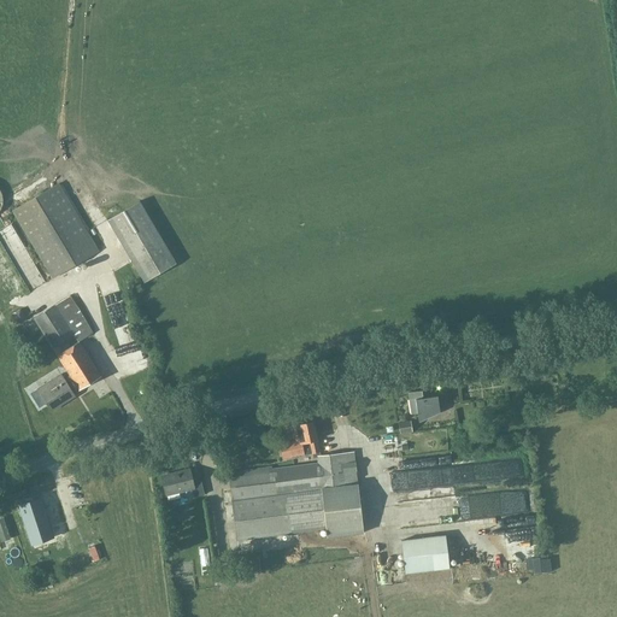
[(52,278),(99,251),(58,183),(12,211),(52,278)]
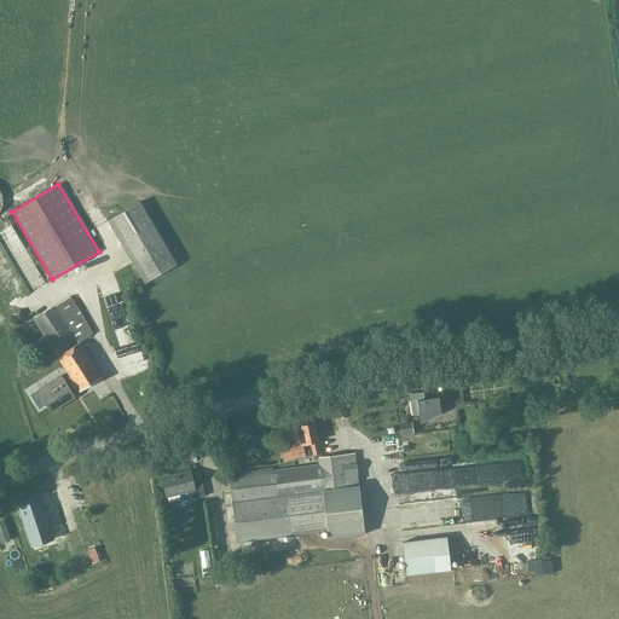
[(105,221),(113,233),(143,284),(174,265),(137,203),(105,221)]
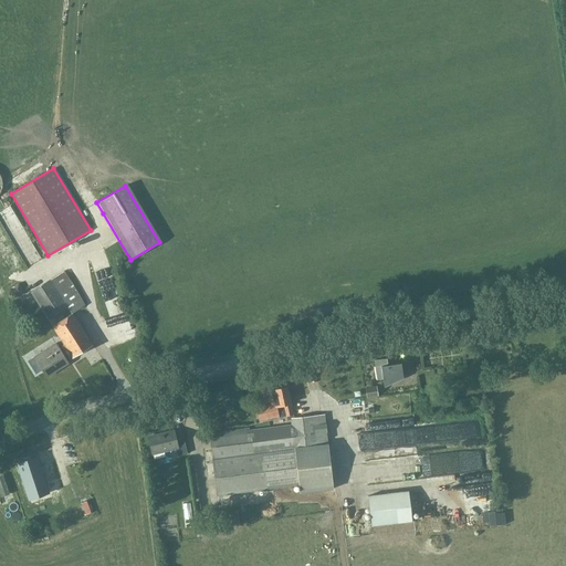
[(30,292),(62,343),(66,349),(72,358),(91,347),(71,314),(84,305),(63,271),(30,292)]
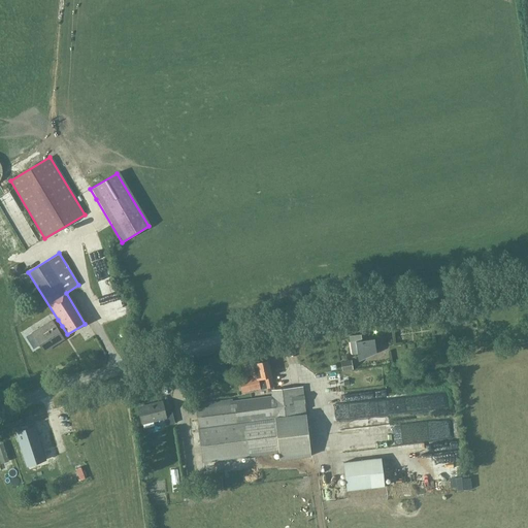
[(15,277),(23,273),(18,264),(10,268),(15,277)]
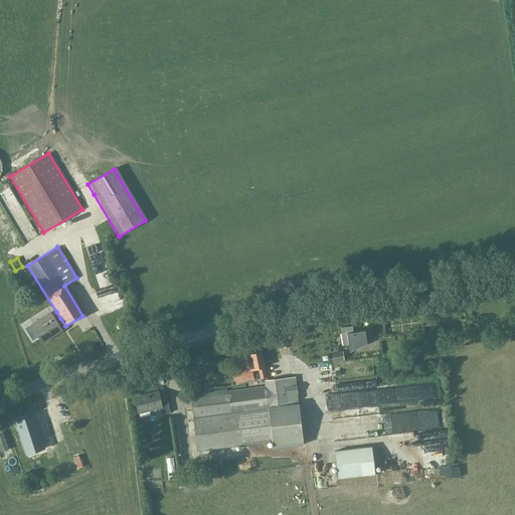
[(65,326),(60,318),(56,312),(52,315),(53,315),(51,316),(49,313),(30,325),(42,344),(62,331),(61,329),(65,326)]
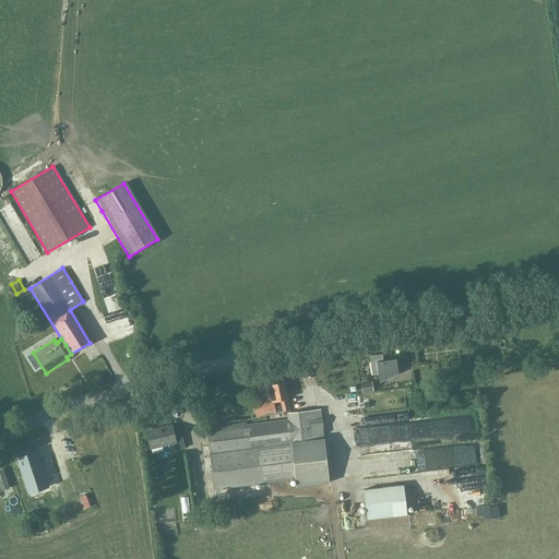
[(369,356),(372,376),(378,375),(379,381),(385,380),(385,373),(397,371),(397,369),(401,365),(396,361),(395,358),(392,359),(391,356),(388,356),(382,357),(382,354),(369,356)]
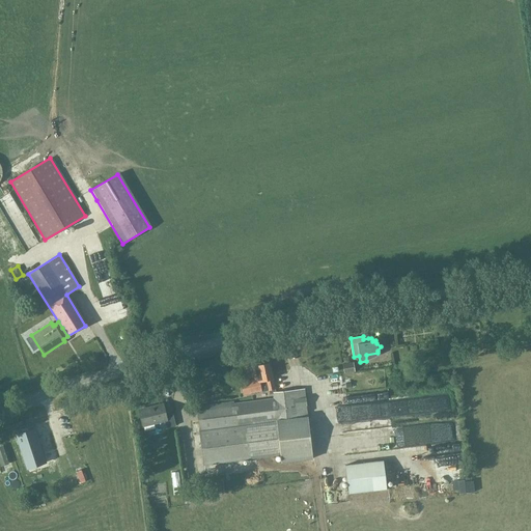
[(203,466),(249,459),(281,455),(281,463),(312,459),(304,389),(276,392),(270,363),(251,367),(253,380),(248,381),(250,393),(261,391),(261,392),(272,390),(273,392),(273,398),(232,403),(232,402),(197,407),(203,466)]
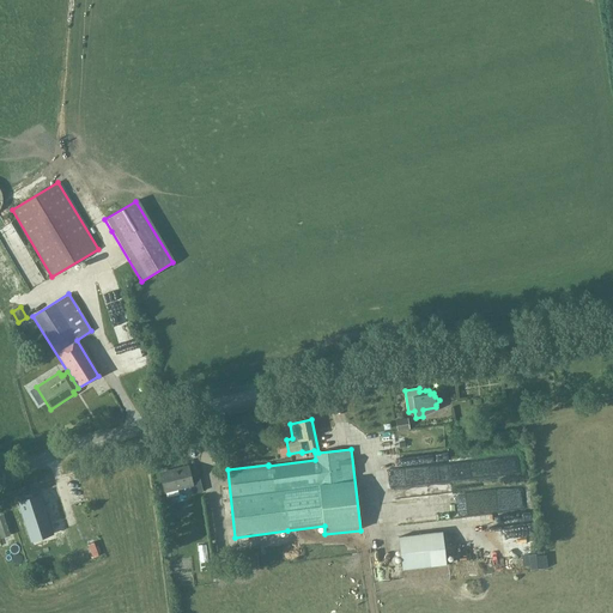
[(408,429),(407,419),(395,420),(396,430),(408,429)]
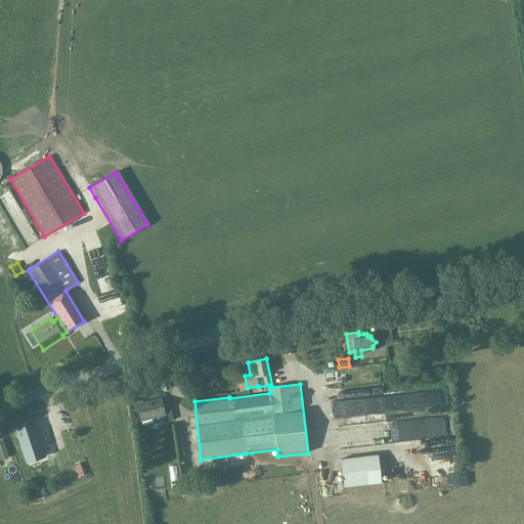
[(165,422),(173,420),(170,405),(163,407),(161,400),(147,404),(146,402),(137,405),(141,422),(163,417),(165,422)]
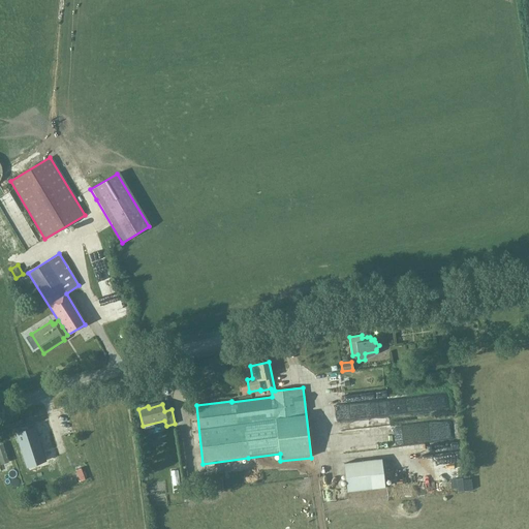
[(34,428),(17,434),(24,458),(25,458),(26,462),(37,458),(37,459),(40,458),(38,449),(40,448),(34,428)]
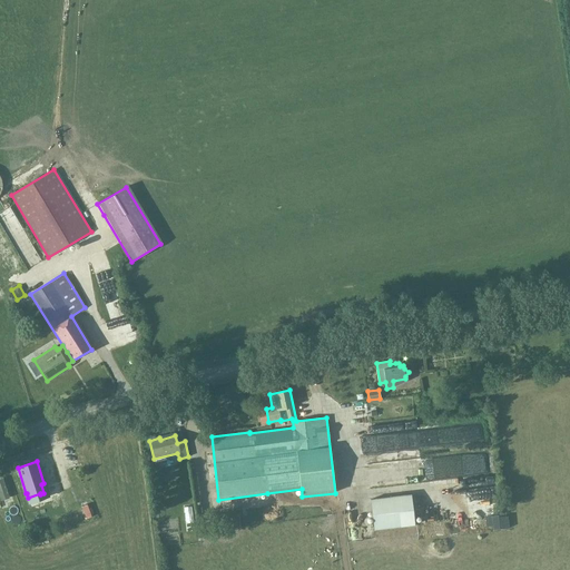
[(414,526),(411,495),(370,500),(374,530),(414,526)]
